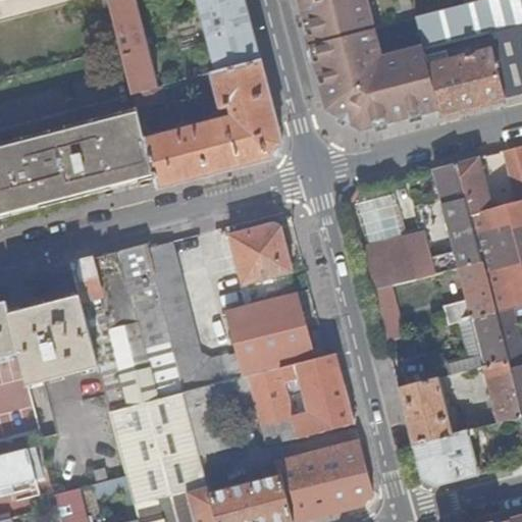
[(157,87),(135,0),(108,0),(109,0),(133,93),(157,87)]
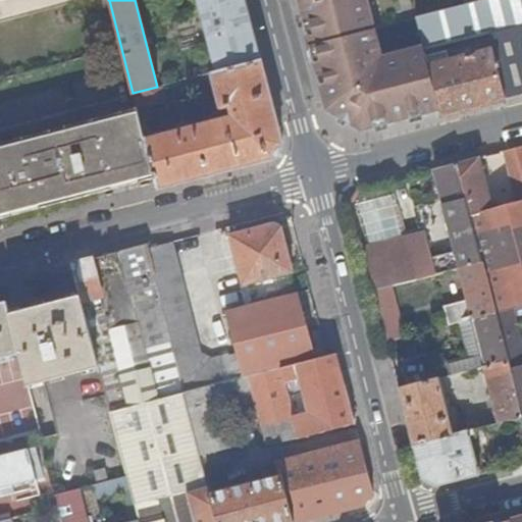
[(215,72),(259,60),(244,0),(196,0),(213,65),(215,72)]
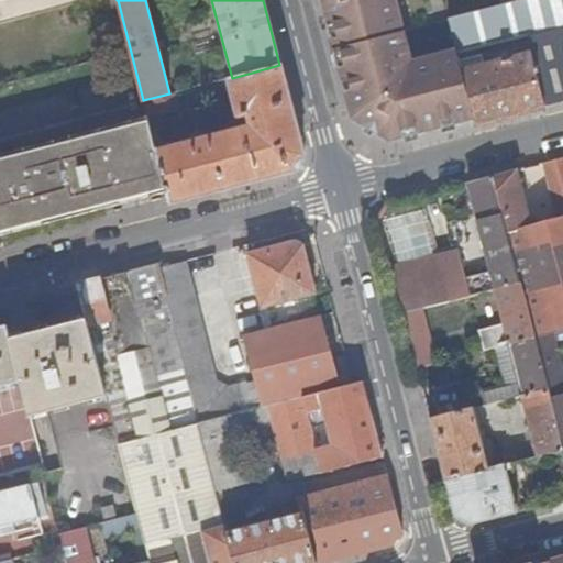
[(320,0),(321,4),(337,0),(338,0),(341,11),(323,14),(351,118),(390,142),(474,120),(457,62),(456,55),(455,48),(409,61),(394,0),(320,0)]
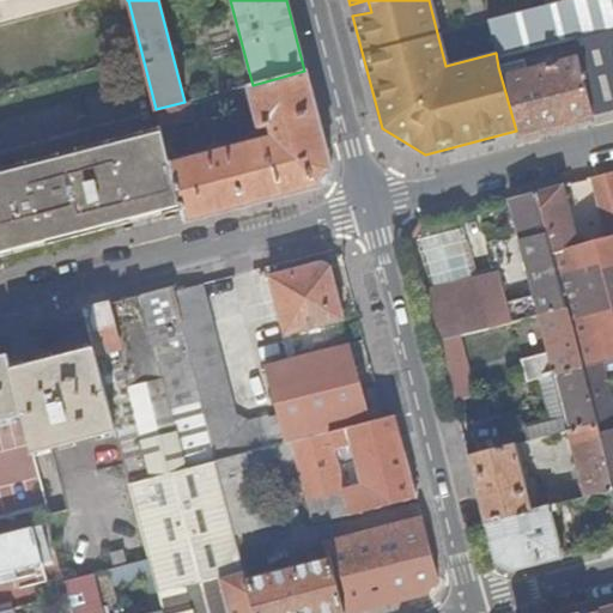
[(368,0),(366,0),(350,5),(352,16),(371,12),(368,0)]
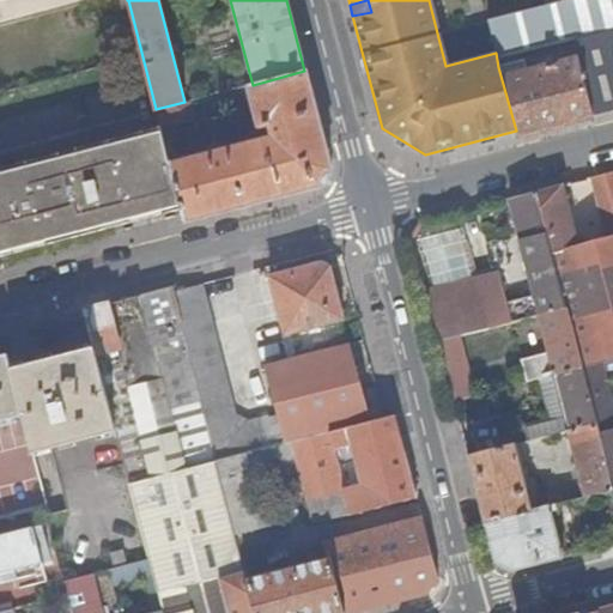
[(483,11),(479,0),(465,0),(469,13),(483,11)]
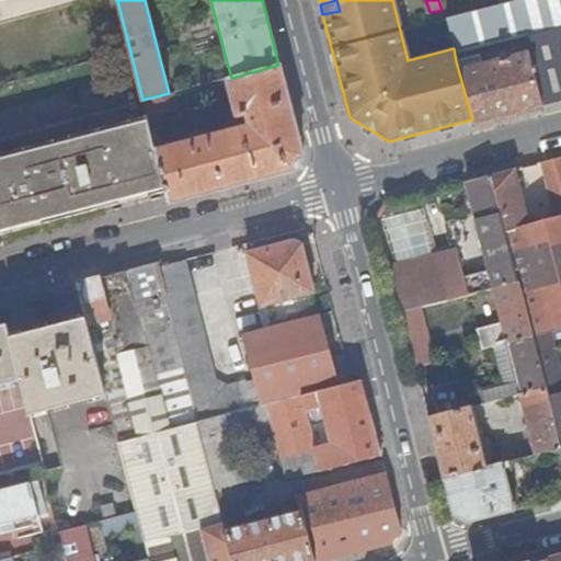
[(446,19),(454,48),(455,55),(478,49),(524,37),(560,27),(560,0),(518,0),(514,1),(501,6),(446,19)]
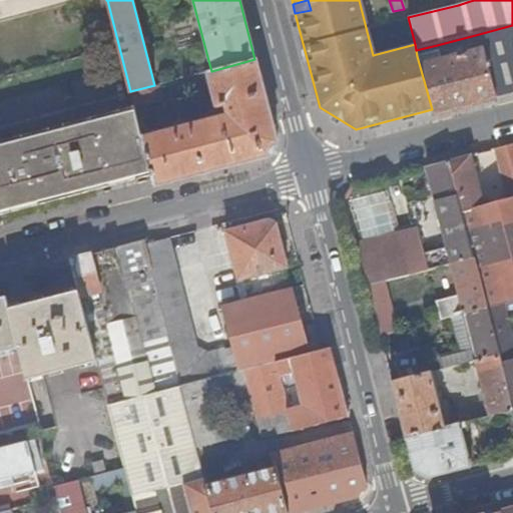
[(432,109),(433,113),(512,92),(512,25),(479,34),(483,50),(441,61),(438,51),(417,56),(432,109)]
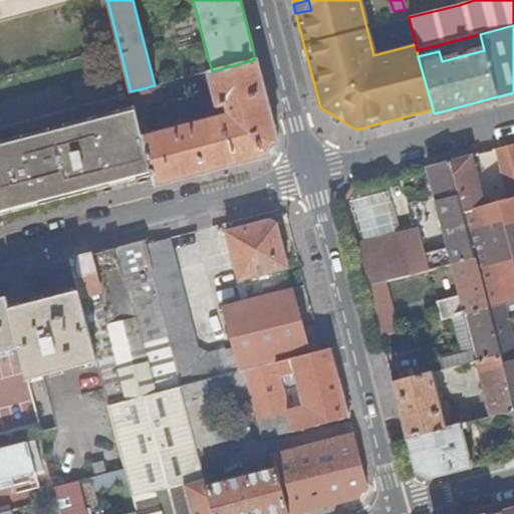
[(417,50),(418,56),(439,51),(438,45),(417,50)]
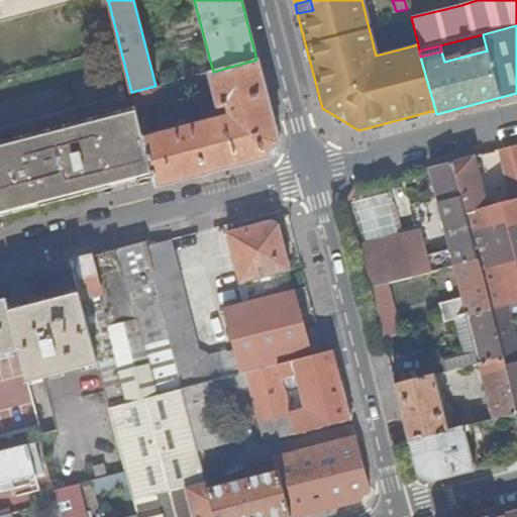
[(153,176),(156,186),(272,156),(279,142),(256,60),(213,72),(208,73),(216,105),(219,107),(225,105),(227,114),(143,136),(152,171),(153,176)]
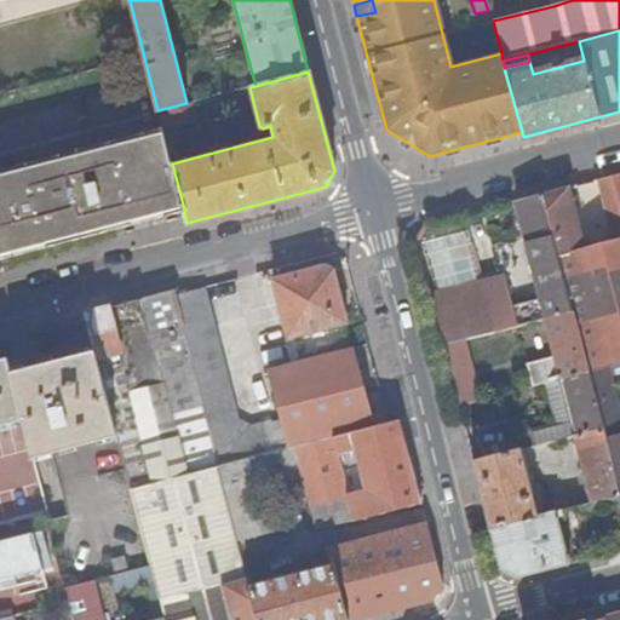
[(250,87),(256,86),(253,78),(234,82),(236,91),(250,87)]
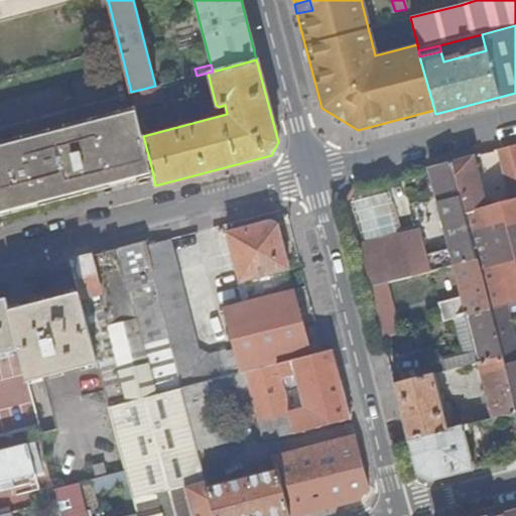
[(155,86),(131,92),(135,105),(159,98),(157,86),(155,86)]
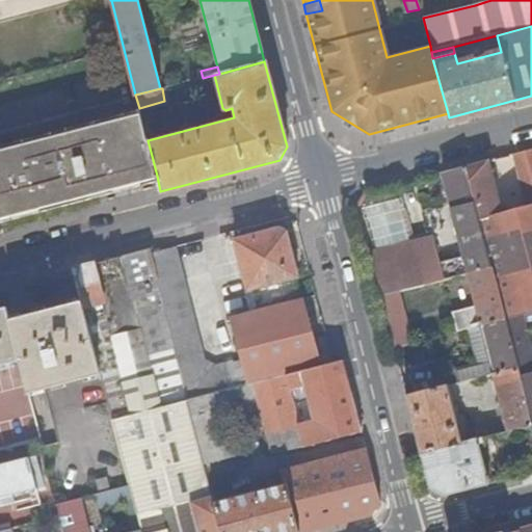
[(0,145),(0,152),(141,115),(139,110),(0,145)]
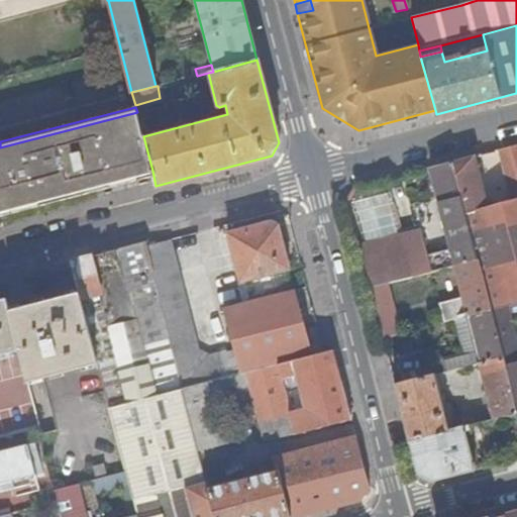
[(0,147),(0,209),(86,188),(152,171),(143,136),(137,112),(0,147)]
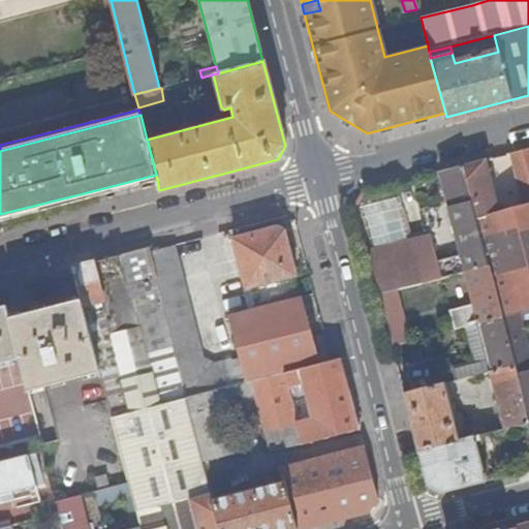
[(500,316),(516,312),(528,308),(528,148),(507,154),(508,160),(510,159),(517,158),(520,168),(514,170),(523,206),(504,211),(502,205),(496,206),(485,160),(461,166),(488,267),(500,316)]
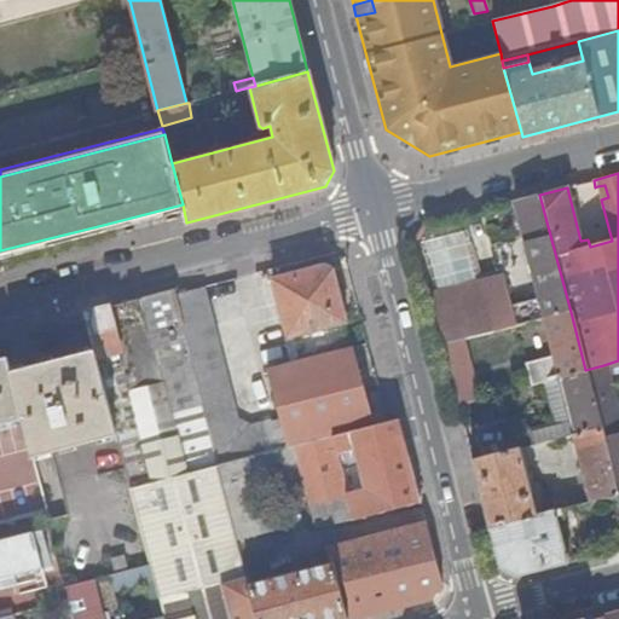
[(597,186),(601,200),(608,197),(605,185),(597,186)]
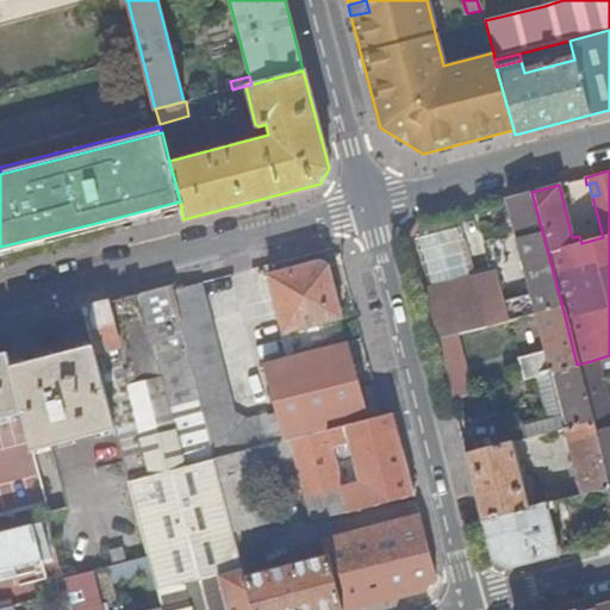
[(536,313),(562,307),(531,192),(505,198),(531,298),(536,313)]
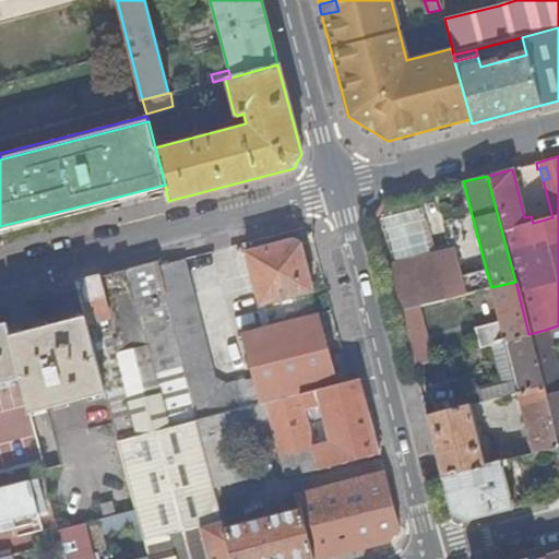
[(94,209),(166,190),(165,185),(93,203),(94,209)]
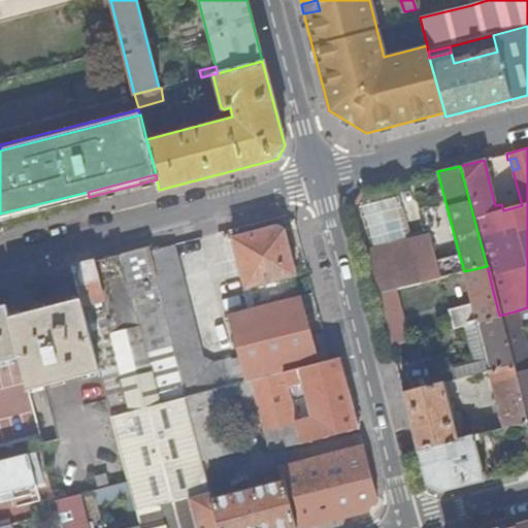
[(0,213),(0,219),(89,197),(88,192),(0,213)]
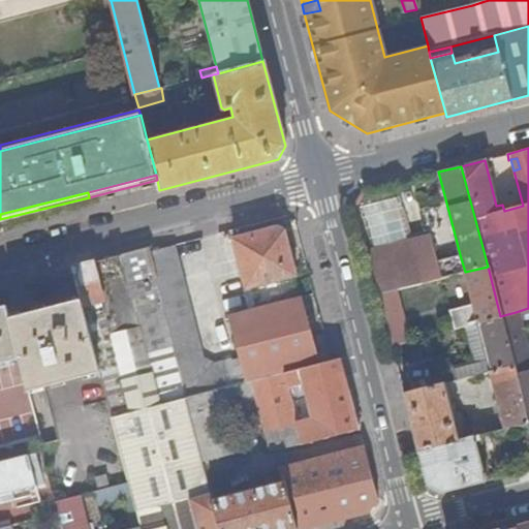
[(316,364),(317,363),(301,296),(296,297),(290,276),(296,275),(284,230),(277,226),(231,238),(244,288),(249,287),(254,307),(227,314),(239,363),(242,362),(246,381),(283,372),(298,368),(316,364)]
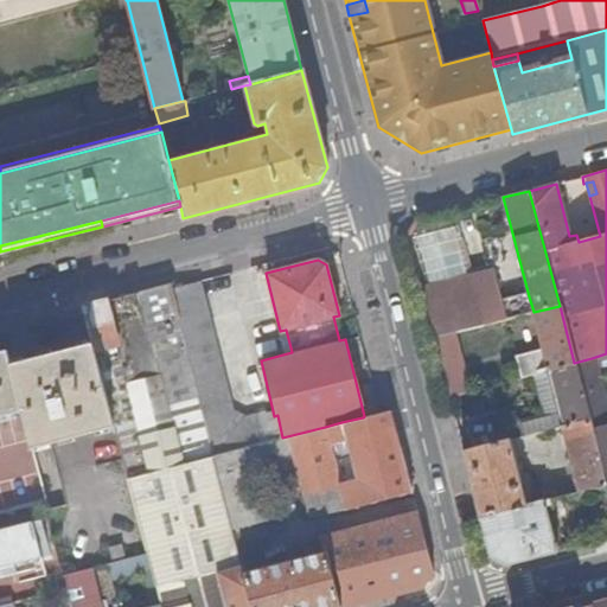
[(420,289),(432,339),(454,333),(534,312),(529,296),(503,304),(494,270),(420,289)]
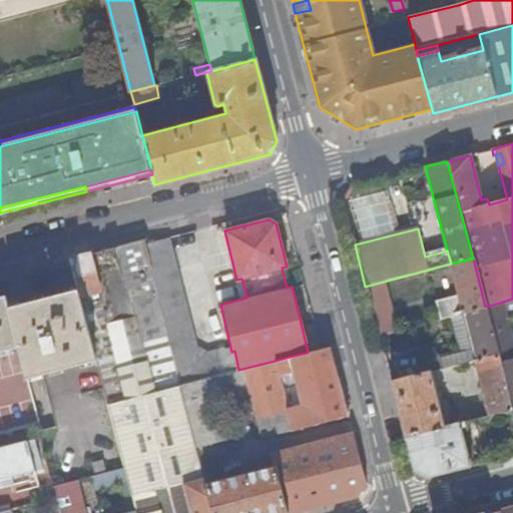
[(166,237),(142,243),(179,386),(224,374),(218,351),(205,354),(194,347),(166,237)]
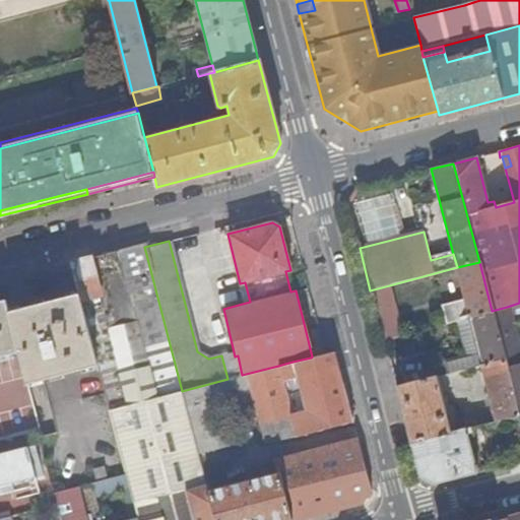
[(144,247),(143,242),(70,261),(78,291),(99,369),(109,410),(182,391),(144,247)]
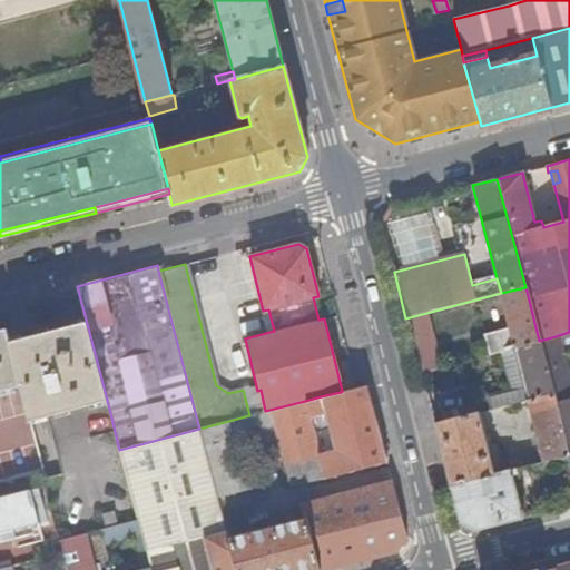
[(516,347),(539,341),(526,287),(501,293),(516,347)]
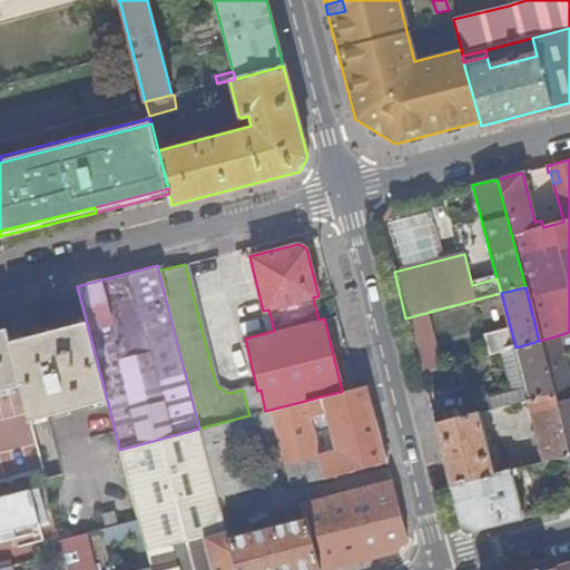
[(405,318),(420,373),(441,369),(426,313),(405,318)]
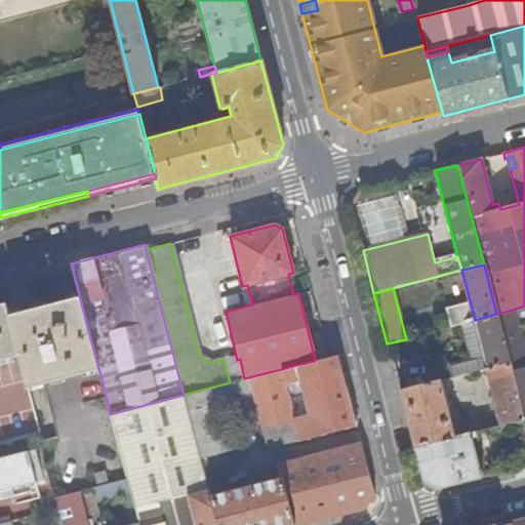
[(99,372),(79,294),(7,313),(19,359),(28,392),(99,372)]
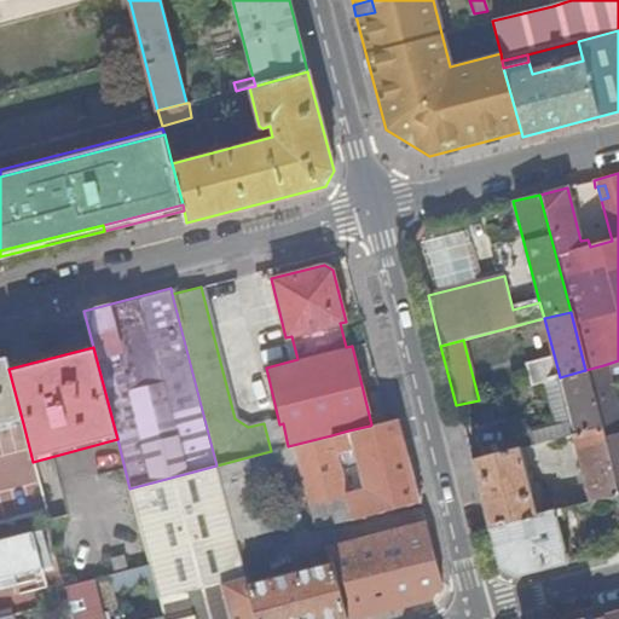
[(9,369),(5,357),(0,358),(0,428),(23,423),(9,369)]
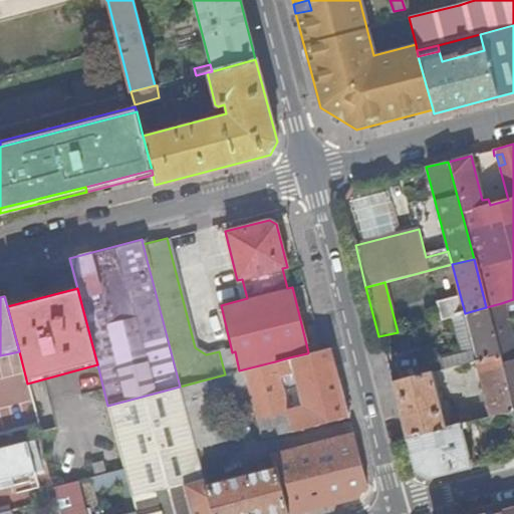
[(513,414),(513,342),(511,343),(501,303),(486,307),(498,354),(513,410),(513,414)]
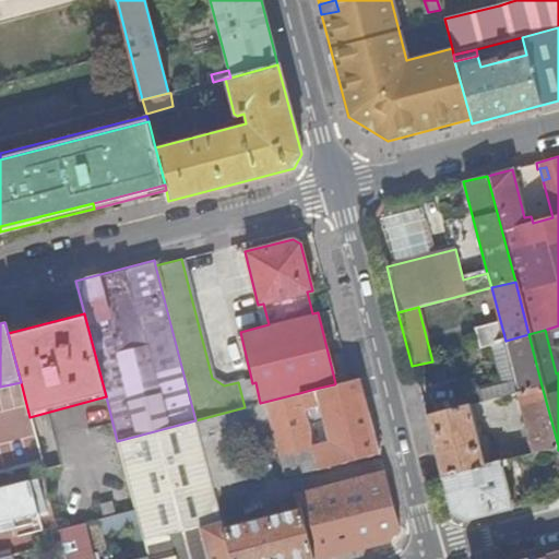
[(542,385),(528,334),(506,341),(515,378),(500,382),(478,389),(482,402),(515,392),(542,385)]
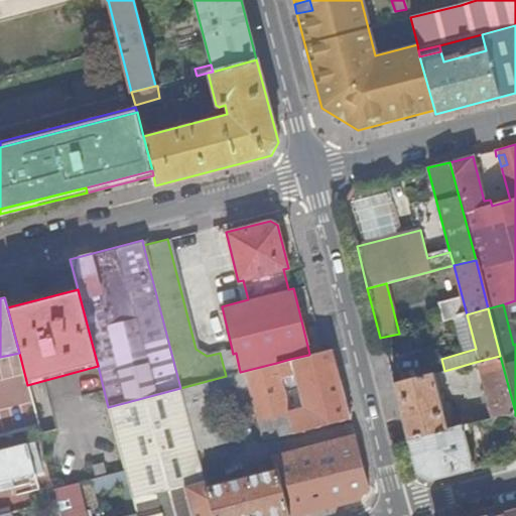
[(476,349),(467,314),(453,318),(462,353),(476,349)]
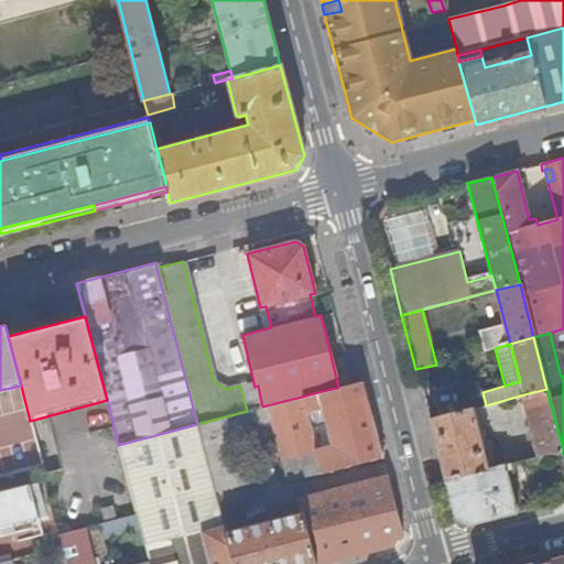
[(320,474),(382,457),(362,381),(338,387),(337,388),(340,401),(338,401),(336,396),(320,400),(321,407),(331,444),(325,446),(321,432),(311,434),(305,410),(302,397),(262,407),(247,411),(197,424),(217,502),(229,500),(240,497),(238,485),(247,483),(241,462),(237,461),(232,444),(274,434),(280,461),(285,459),(315,452),(320,472),(320,474)]
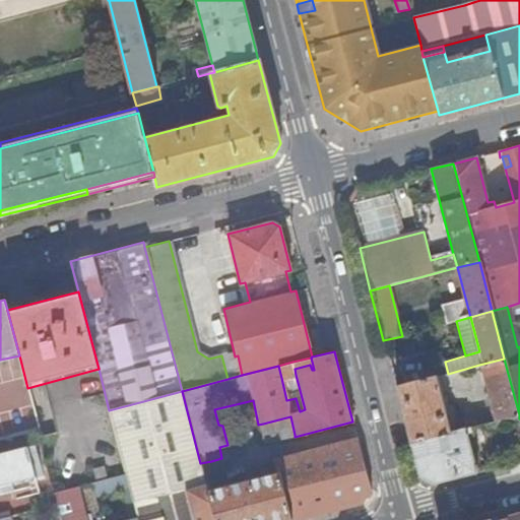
[(495,420),(519,414),(504,359),(479,365),(495,420)]
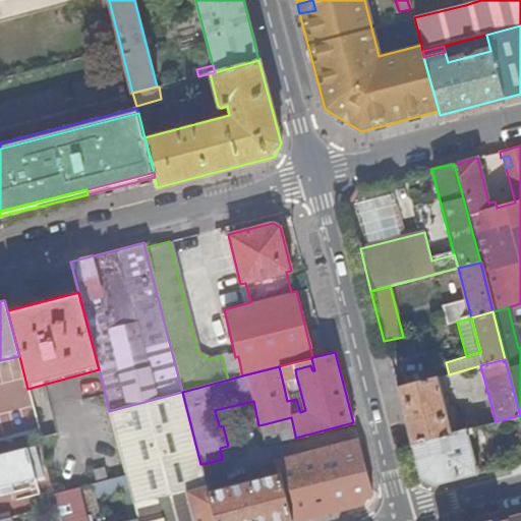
[(295,369),(293,362),(279,366),(282,379),(296,375),(295,369)]
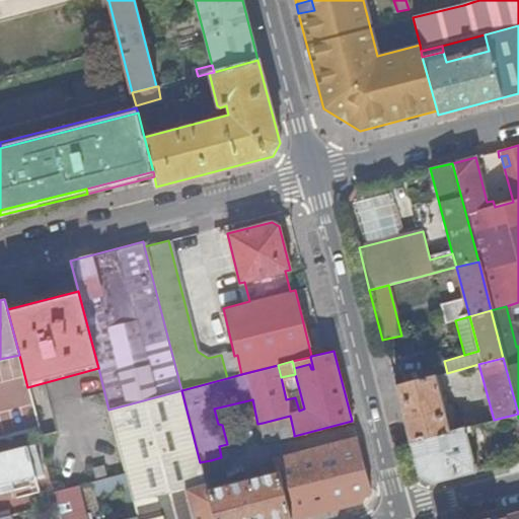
[(394,386),(410,442),(448,432),(435,376),(394,386)]
